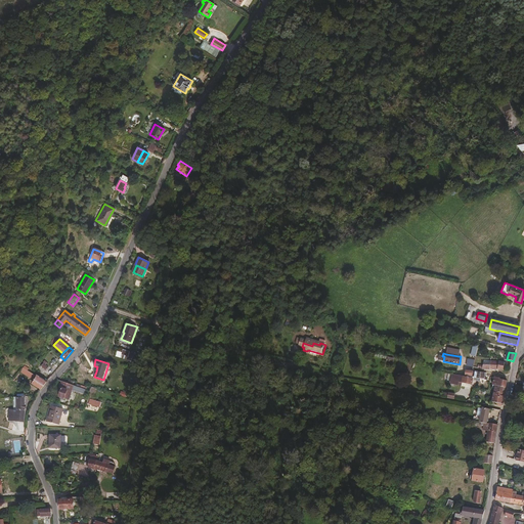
[(496,369),(498,361),(490,361),(490,364),(483,364),(482,366),(481,366),(480,368),(481,368),(496,369)]
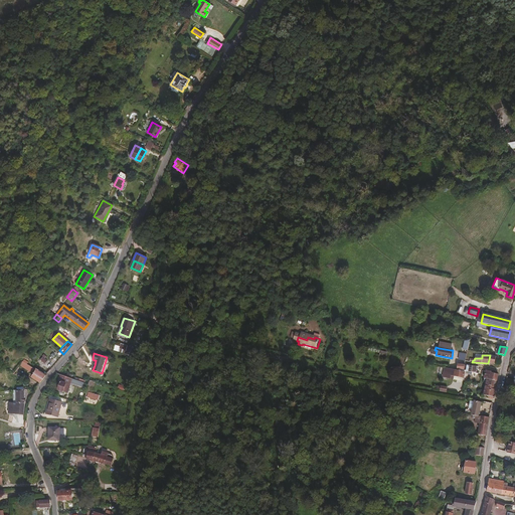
[(45,375),(30,365),(22,361),(20,364),(33,373),(31,376),(40,382),(45,375)]
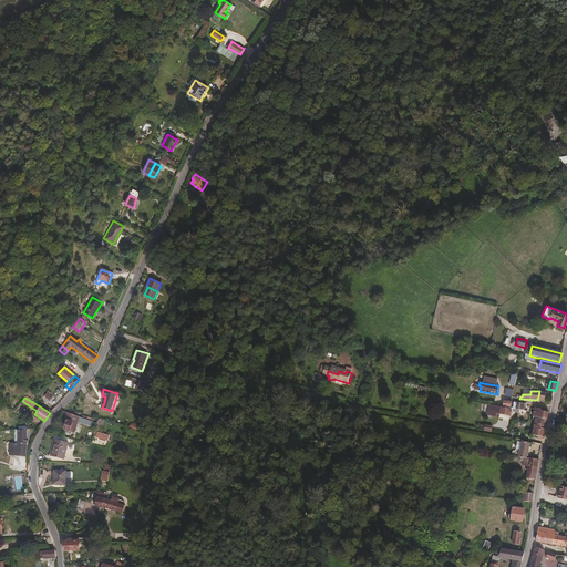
[(526,406),(526,404),(514,402),(512,402),(511,406),(513,408),(512,411),(515,412),(518,413),(519,410),(523,410),(524,411),(528,412),(528,409),(526,408),(526,406)]
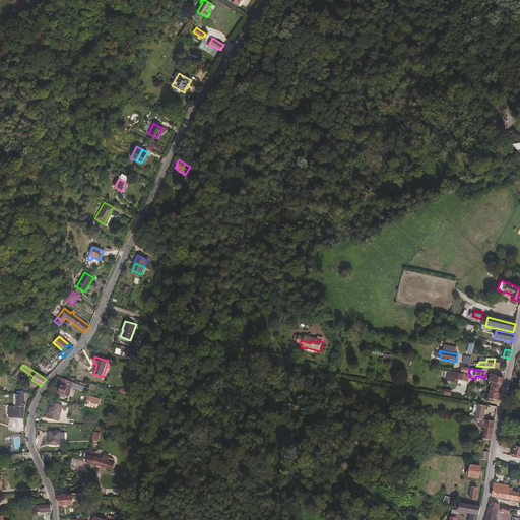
[(468,377),(468,376),(449,371),(447,380),(457,383),(458,380),(467,382),(467,384),(470,385),(472,378),(469,377),(468,377)]
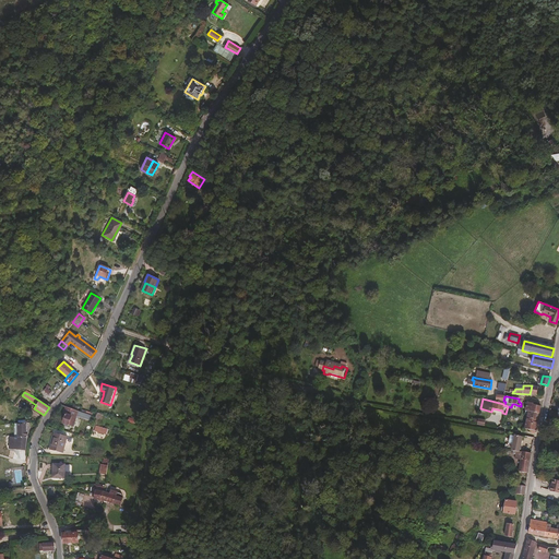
[(539,413),(540,406),(533,405),(533,403),(527,402),(525,411),(528,412),(539,413)]
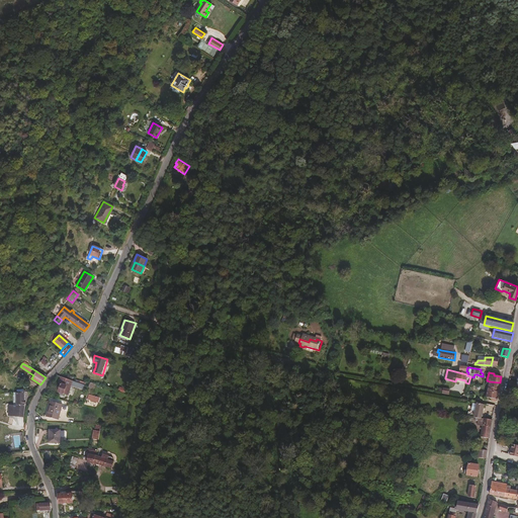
[(67,395),(71,384),(65,382),(66,378),(61,376),(59,382),(61,383),(58,394),(63,396),(63,394),(67,395)]
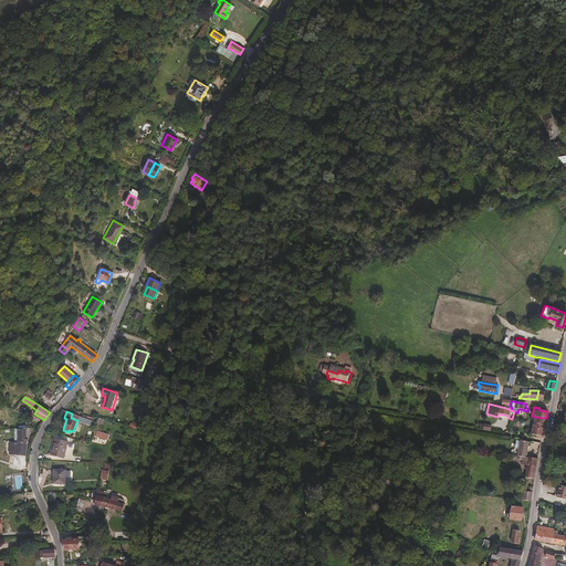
[(565,426),(565,421),(565,417),(557,416),(555,425),(565,426)]
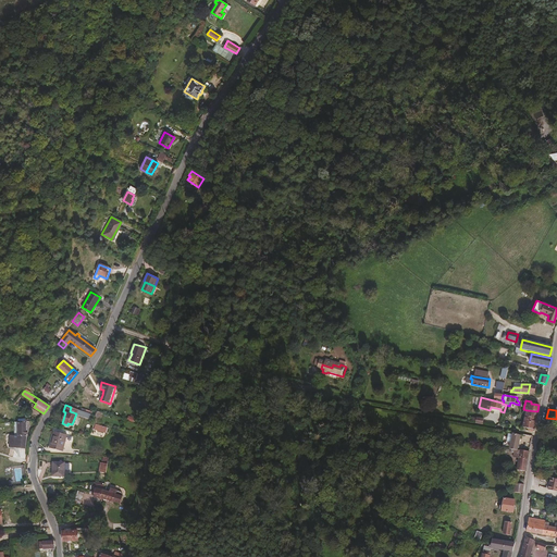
[(534,430),(537,411),(527,410),(522,428),(530,429),(533,430),(534,430)]
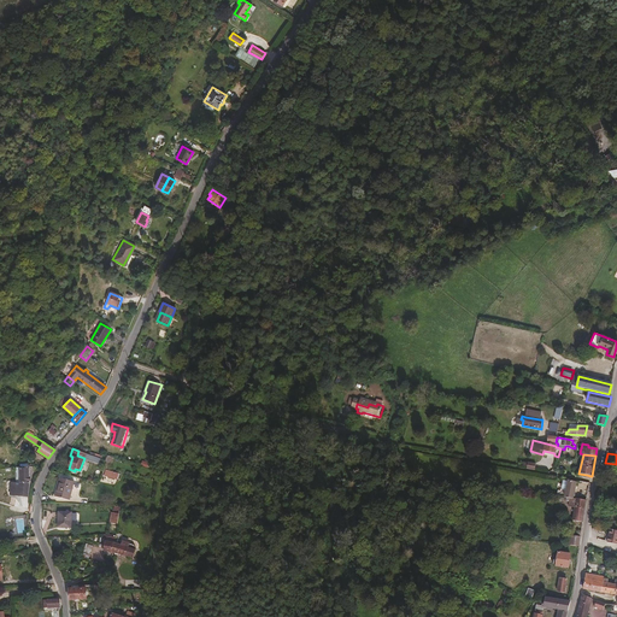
[(110,470),(113,457),(107,456),(105,460),(104,463),(103,468),(110,470)]
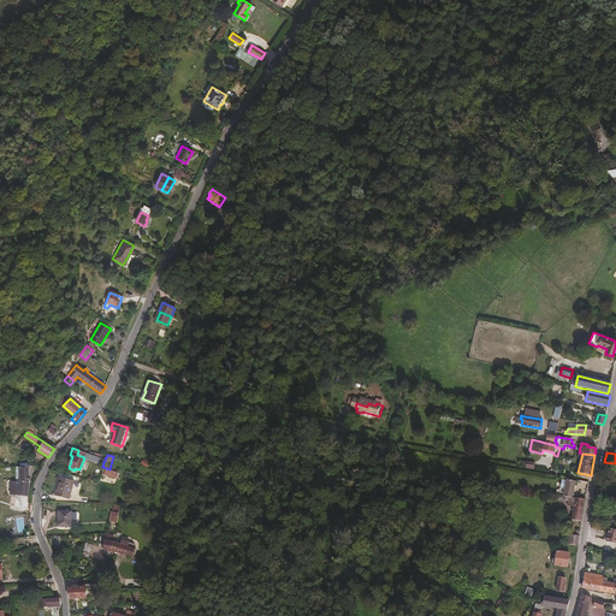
[(19,483),(19,468),(29,468),(29,466),(16,466),(17,483),(19,483)]
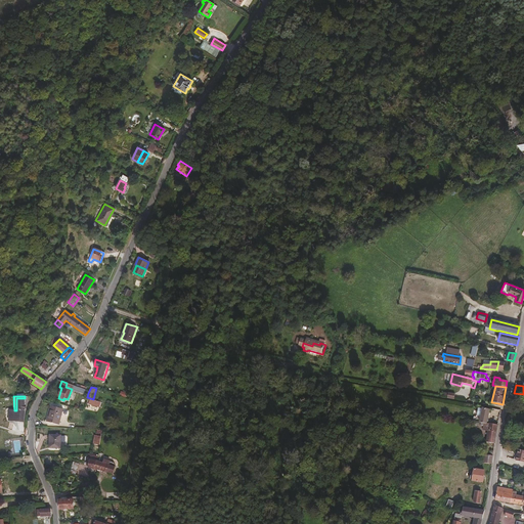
[(24,422),(25,412),(25,398),(16,398),(16,410),(14,410),(10,410),(8,421),(24,422)]
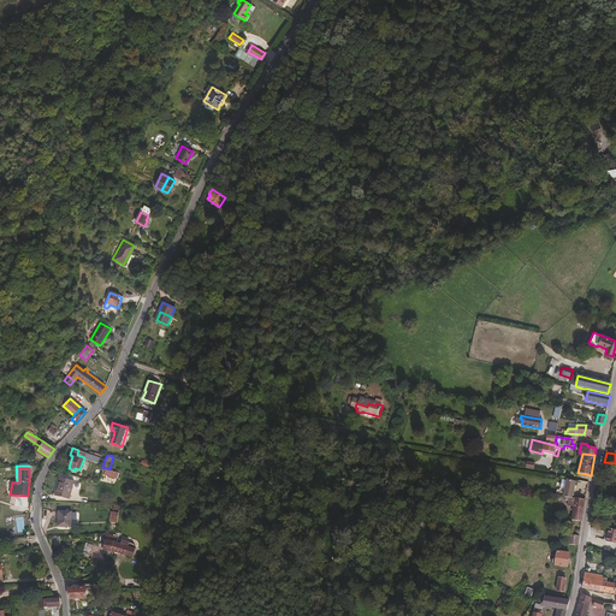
[(69,498),(75,480),(59,475),(54,493),(69,498)]
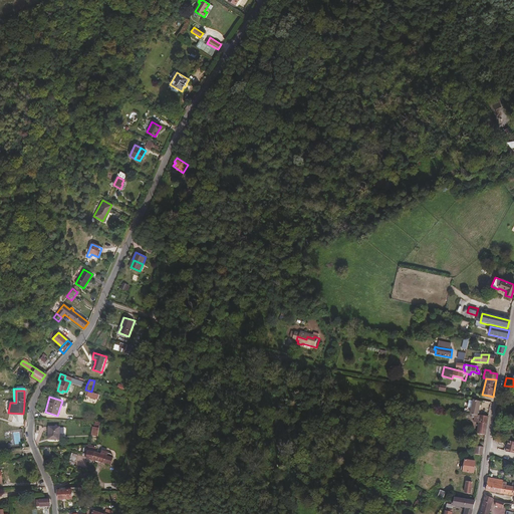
[(478,415),(479,406),(472,404),(470,413),(478,415)]
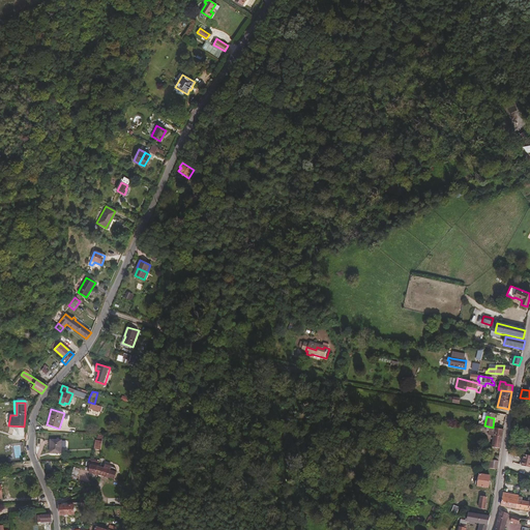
[(494,434),(495,428),(493,428),(484,425),(484,429),(490,430),(490,434),(494,434)]
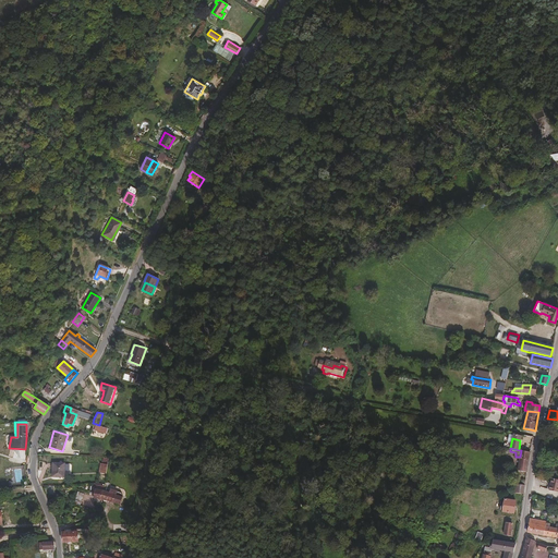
[(526,471),(530,451),(521,450),(520,457),(518,470),(526,471)]
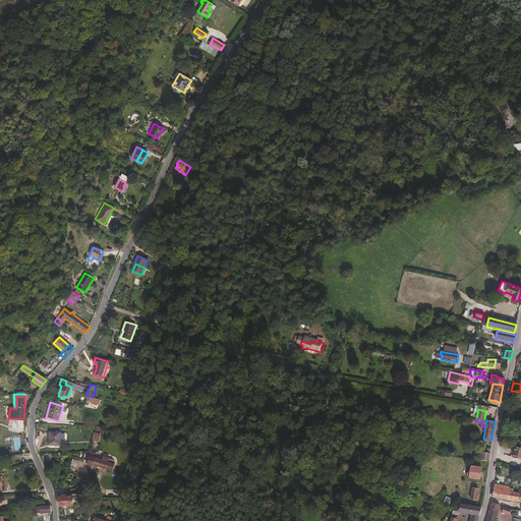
[(59,445),(59,432),(49,432),(49,444),(59,445)]
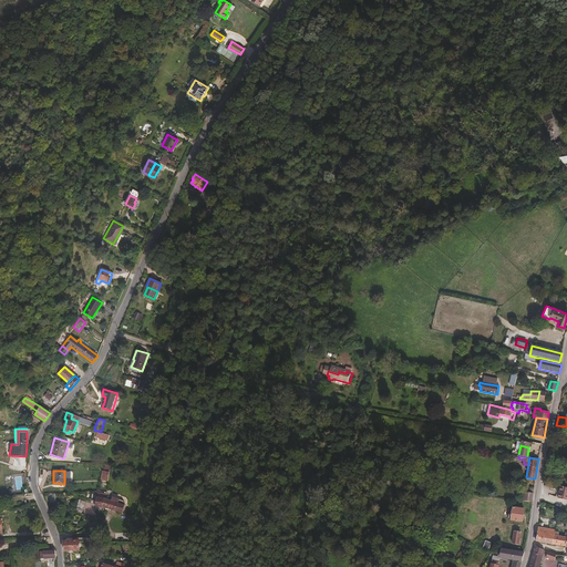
[(533,502),(534,492),(531,492),(525,491),(523,500),(533,502)]
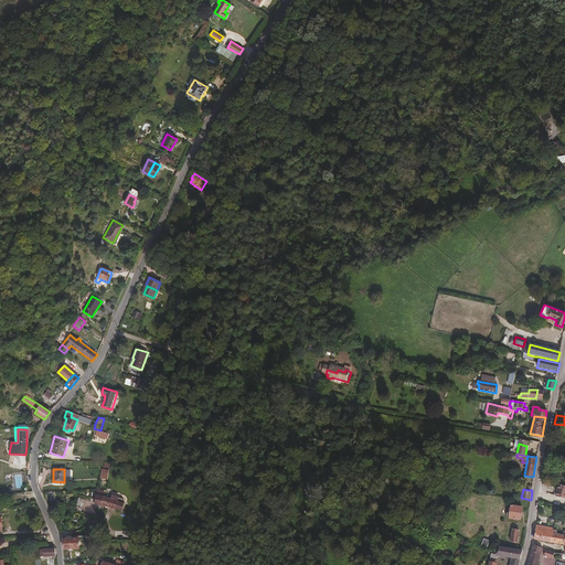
[(103,505),(104,497),(96,496),(96,498),(95,503),(95,504),(103,505)]
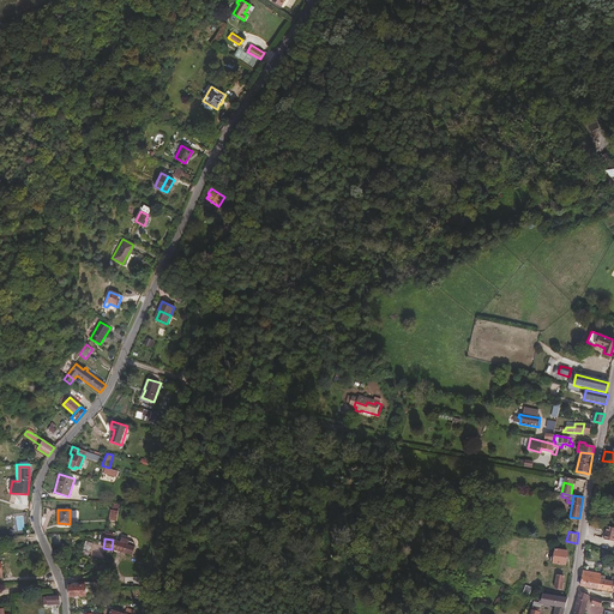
[(126,553),(130,545),(120,541),(113,540),(112,549),(126,553)]
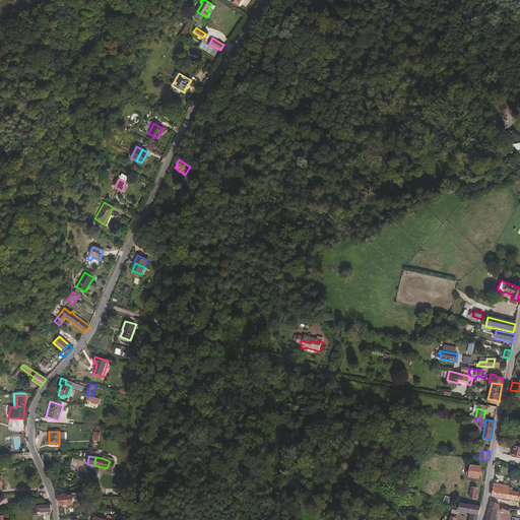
[(479,477),(480,466),(470,464),(470,467),(468,467),(468,470),(466,471),(466,474),(467,475),(479,477)]
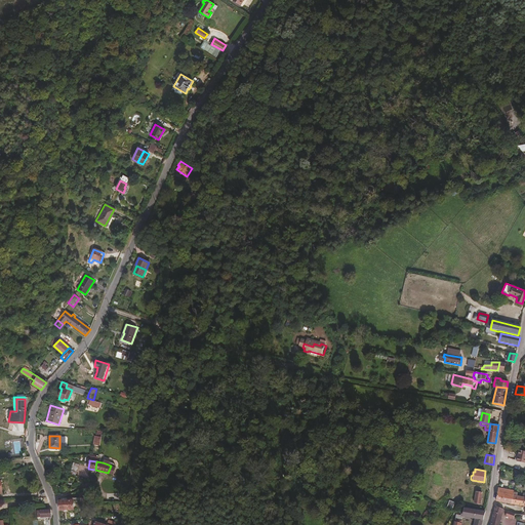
[(109,492),(112,480),(106,479),(103,491),(109,492)]
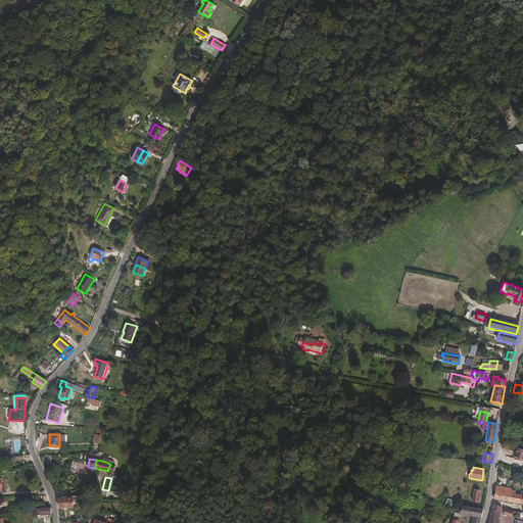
[(512,490),(512,489),(498,486),(500,484),(496,484),(496,490),(495,490),(494,498),(509,502),(511,494),(511,493),(512,490)]
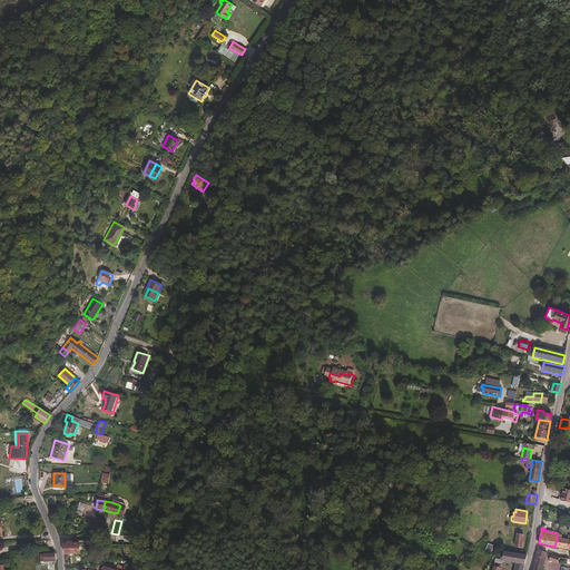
[(568,549),(569,541),(569,540),(568,540),(560,539),(561,536),(558,534),(557,538),(557,539),(554,547),(568,549)]
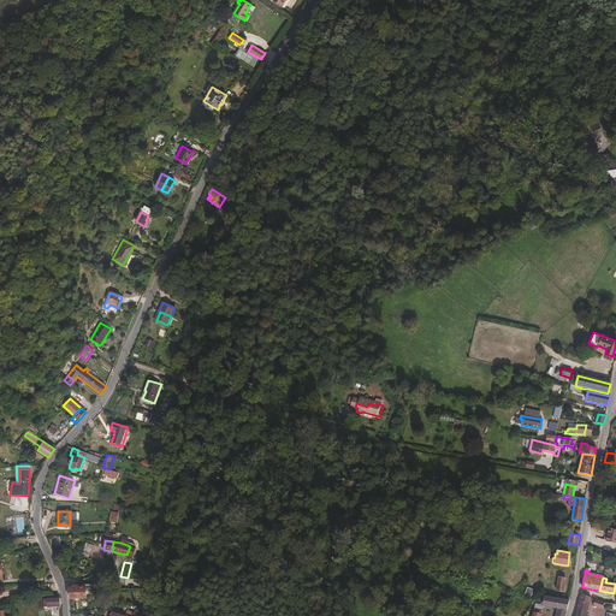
[(86,588),(86,587),(73,588),(67,588),(69,598),(86,597),(86,588)]
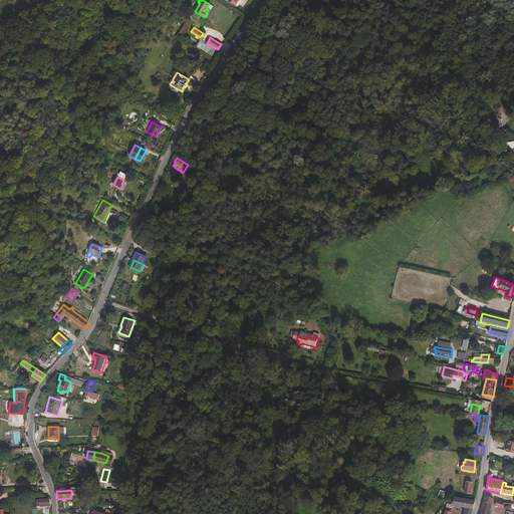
[(418,505),(424,492),(422,491),(419,498),(417,503),(415,502),(415,504),(418,505)]
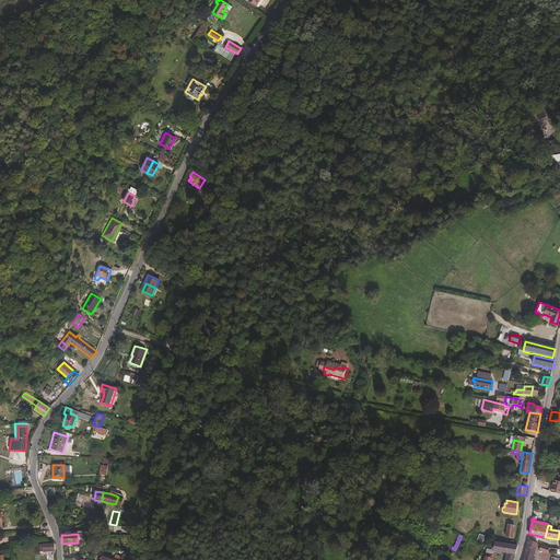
[(533,559),(537,544),(528,539),(524,558),(523,559),(533,559)]
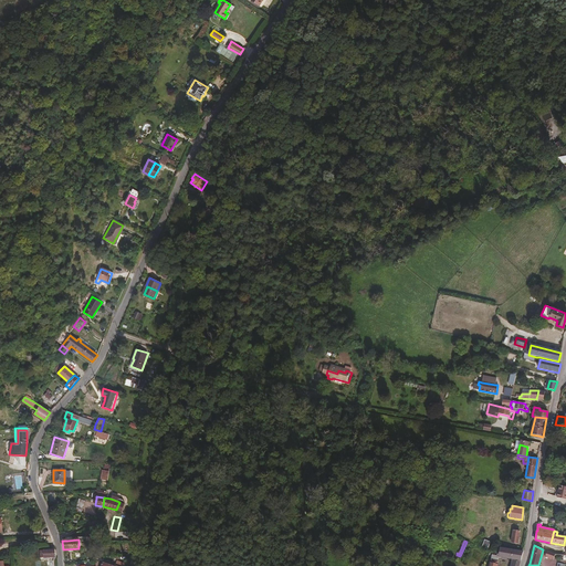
[(521,559),(523,552),(523,551),(500,547),(499,552),(499,555),(500,556),(513,558),(521,559)]
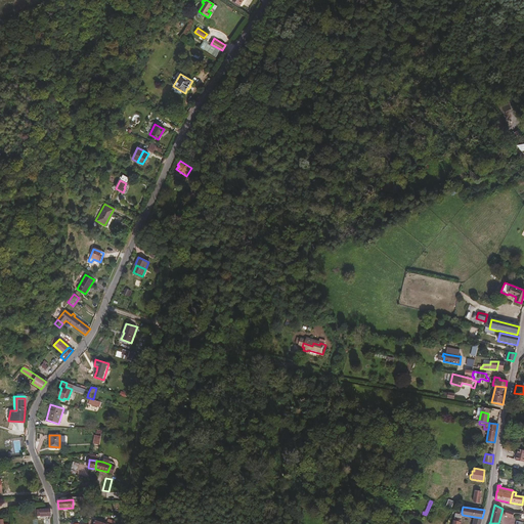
[(460,523),(463,515),(462,514),(455,513),(452,523),(460,523)]
